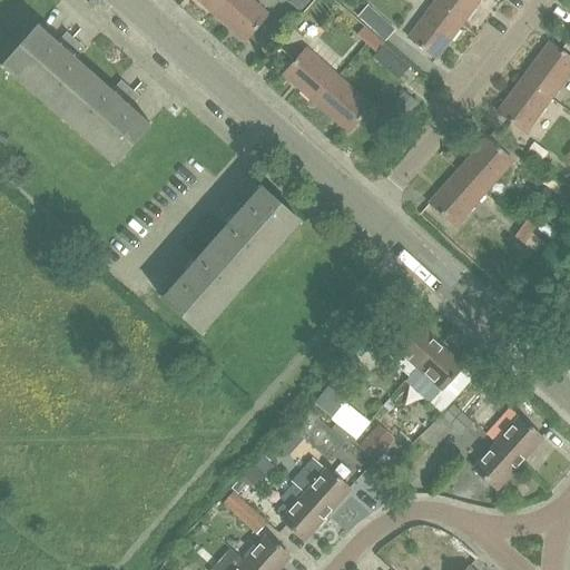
[(198,0),(213,12),(223,0),(198,0)]
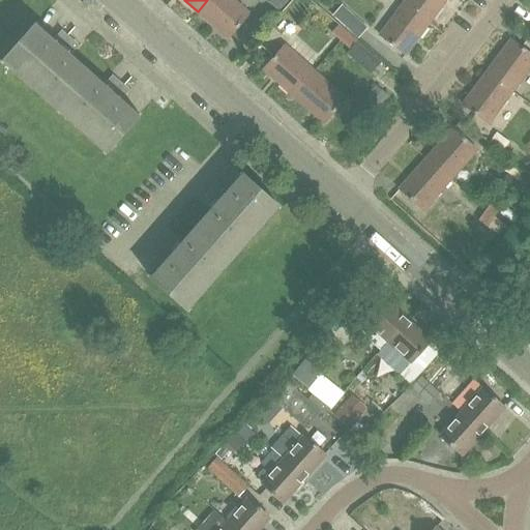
[(231,0),(207,0),(198,11),(228,38),(242,22),(246,26),(253,19),(232,1),(231,0)]
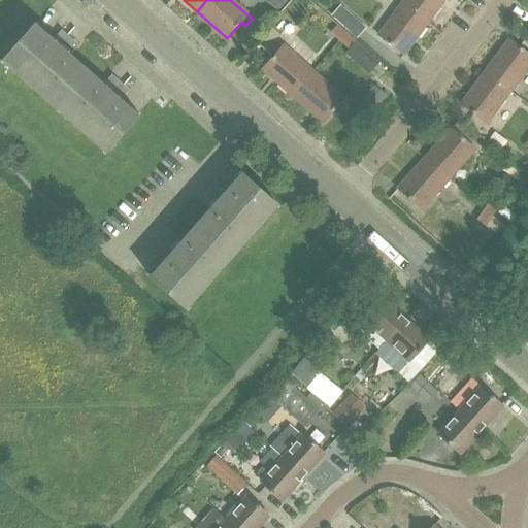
[(265,0),(278,11),(288,0),(265,0)]
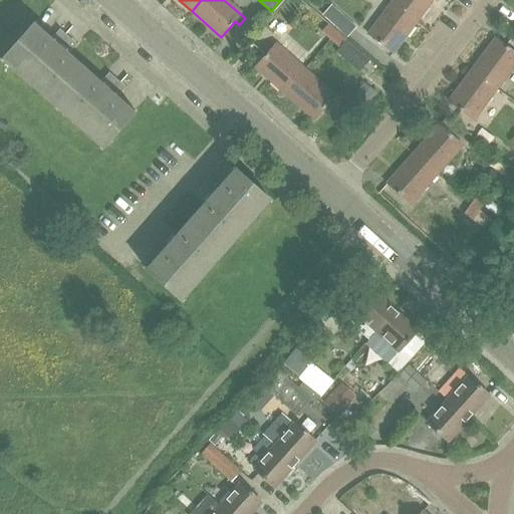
[(390,0),(394,3),(393,4),(417,22),(433,0),(390,0)]
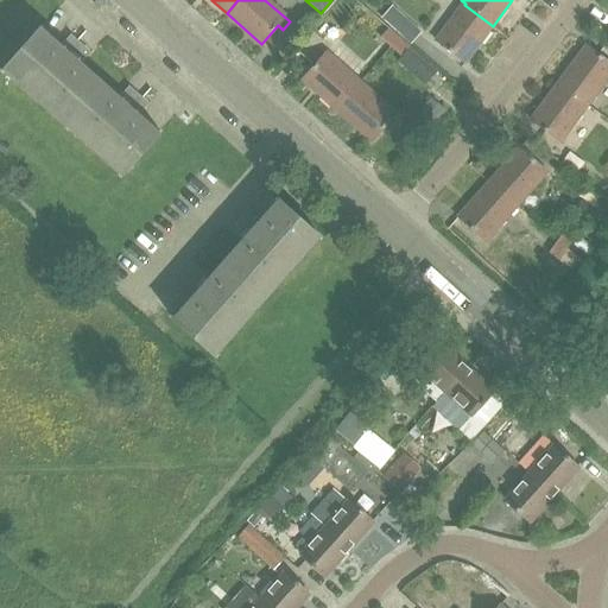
[(380,18),(411,44),(422,31),(392,5),(380,18)]
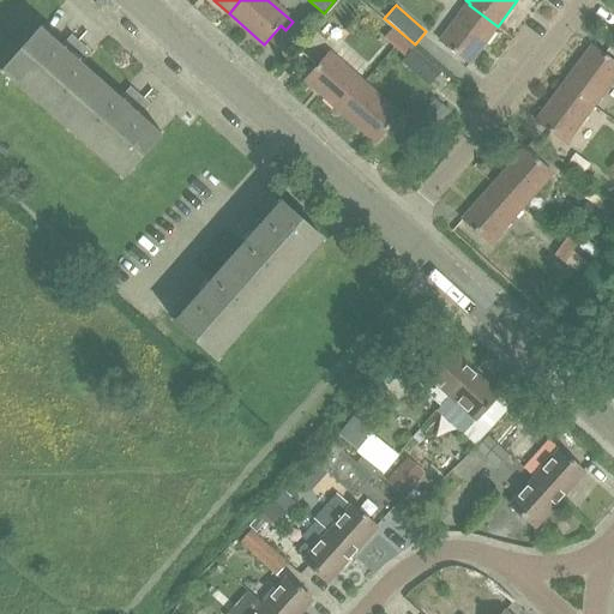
[(470,64),(498,26),(469,5),(441,42),(470,64)]
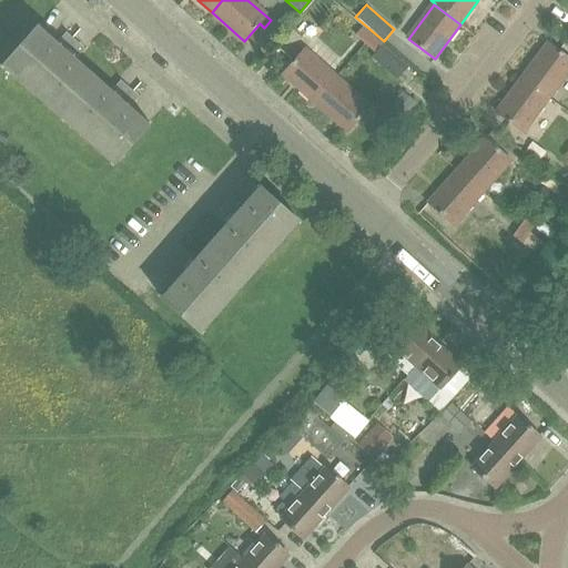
[(4,67),(59,113),(93,74),(73,57),(70,60),(63,54),(67,51),(39,27),(40,26),(39,24),(2,67),(3,68),(4,67)]
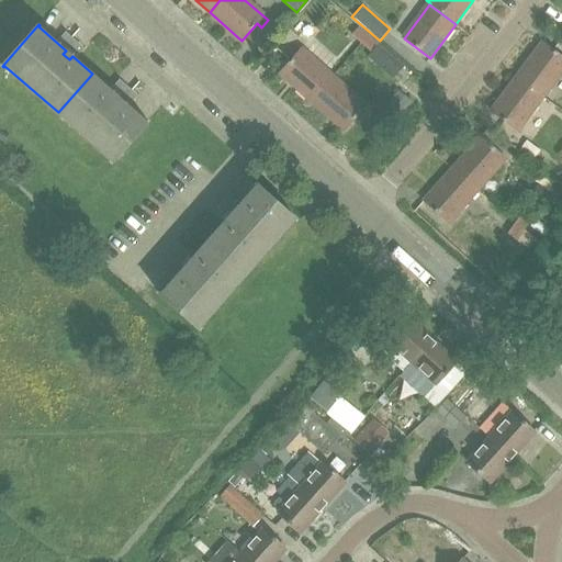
[(351,35),(370,52),(379,43),(360,26),(351,35)]
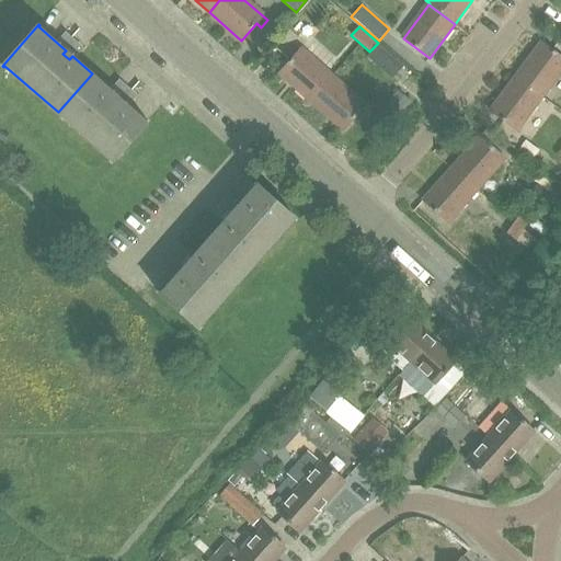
[(560,56),(541,43),(515,78),(542,96),(560,71),(560,56)]
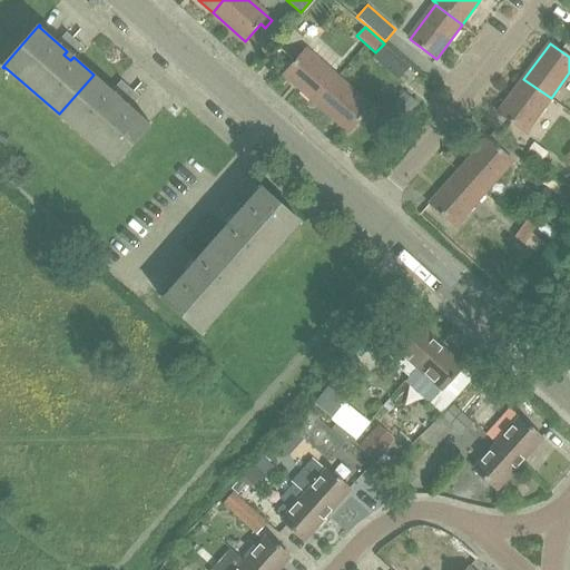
[(283,75),(315,104),(338,78),(305,49),(283,75)]
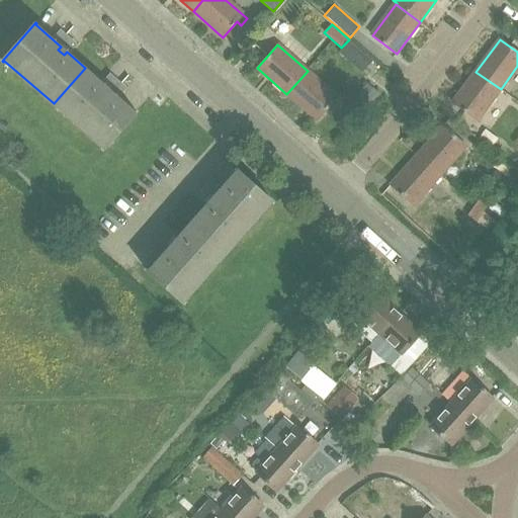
[(137,111),(136,111),(136,110),(135,112),(109,90),(107,93),(100,87),(103,84),(85,68),(54,103),(93,140),(102,148),(102,149),(103,150),(137,111)]
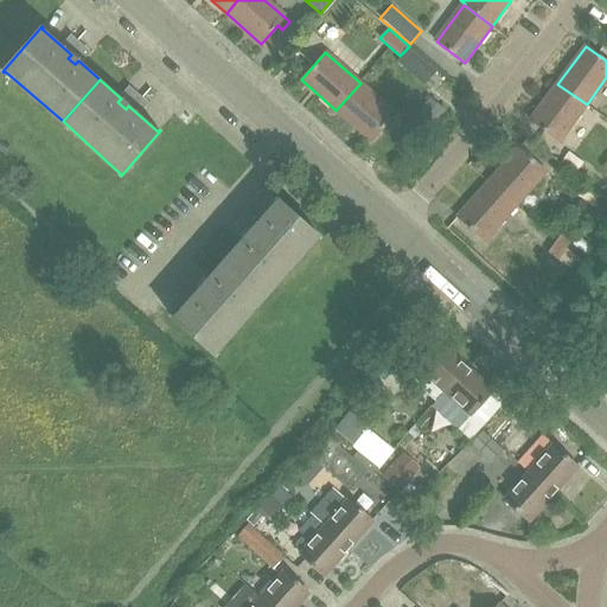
[(395,114),(384,104),(360,83),(336,110),(371,141),(395,114)]
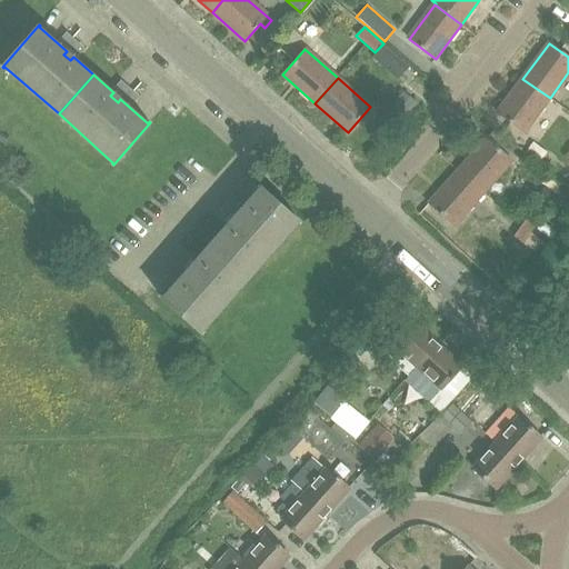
[(525,133),(550,98),(522,79),(498,112),(525,133)]
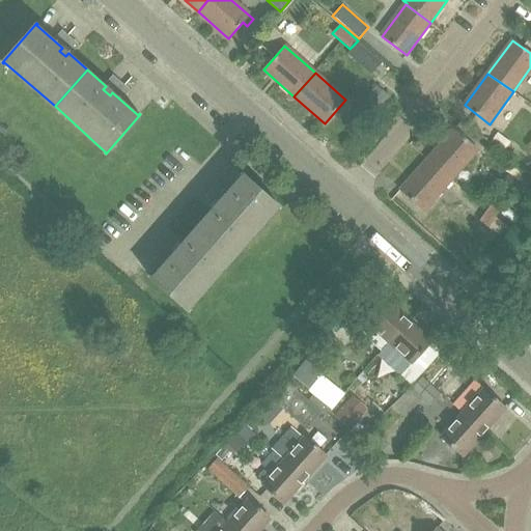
[(358,108),(371,118),(389,95),(375,85),(358,108)]
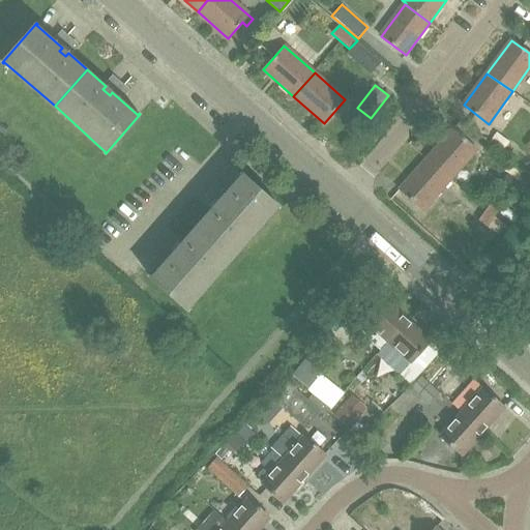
[(427,158),(450,180),(476,150),(453,128),(427,158)]
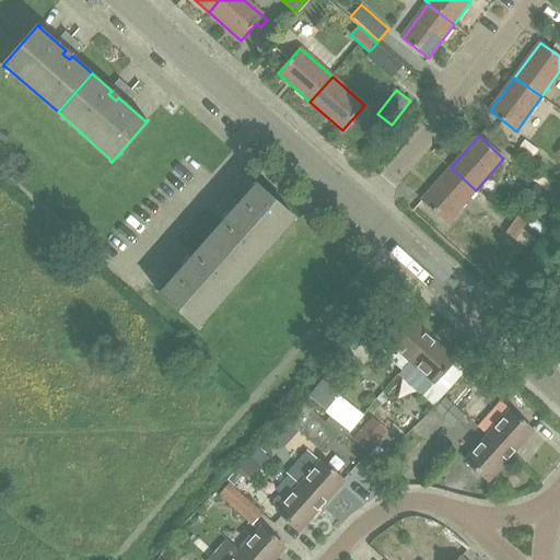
[(455,212),(476,190),(451,167),(422,200),(446,222),(455,212)]
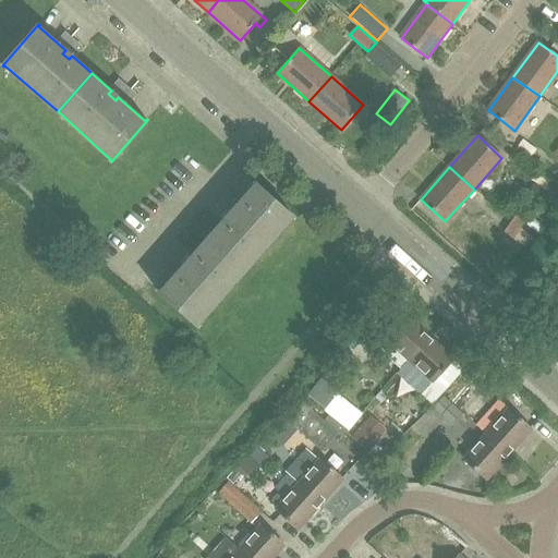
[(244,274),(253,263),(292,218),(293,219),(294,218),(254,182),(253,183),(254,184),(230,210),(233,214),(227,220),(223,217),(205,239),(244,274)]
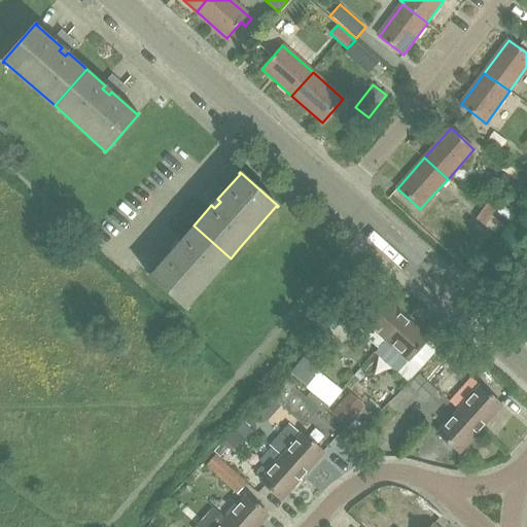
[(484,209),(492,215),(499,206),(490,200),(484,209)]
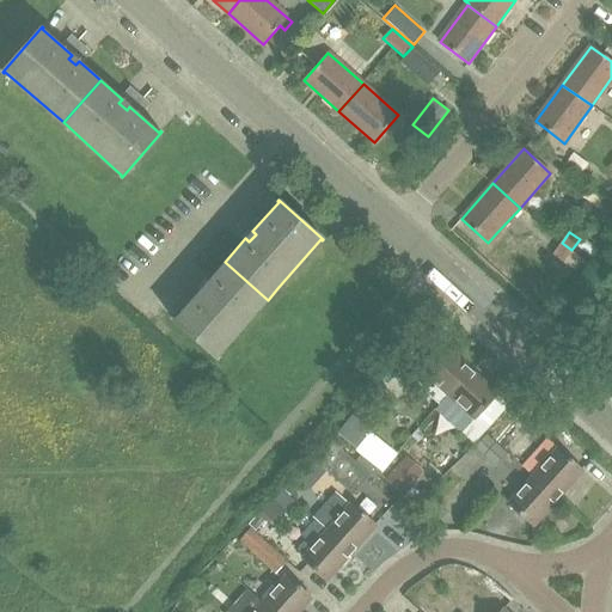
[(591,263),(571,250),(562,243),(552,255),(563,263),(551,279),(570,292),(591,263)]
